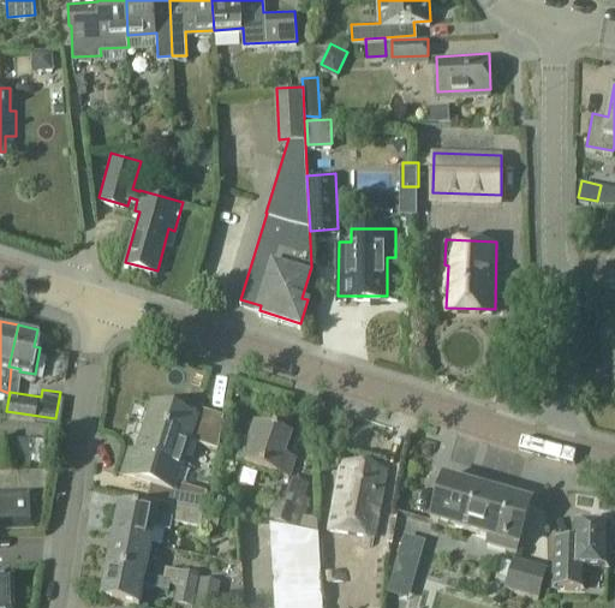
[(196,411),(154,398),(138,447),(131,446),(124,469),(151,478),(147,494),(204,505),(213,459),(183,449),(187,434),(219,445),(225,412),(198,404),(196,411)]
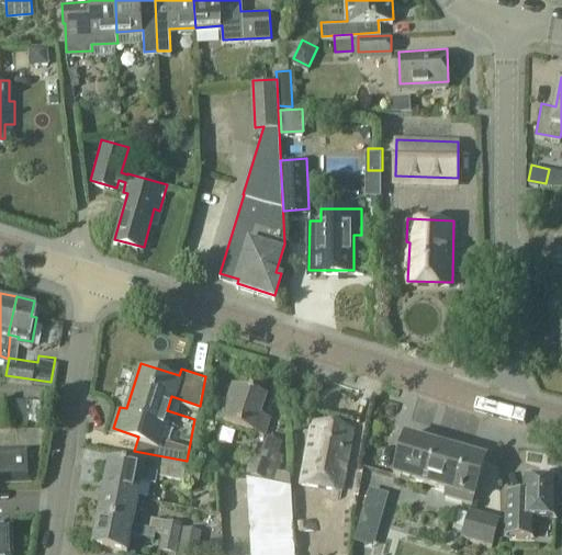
[(244,472),(247,473),(289,482),(289,468),(276,465),(281,450),(278,449),(281,437),(263,431),(270,414),(261,410),(268,392),(240,381),(240,383),(233,381),(226,397),(223,396),(216,415),(258,429),(244,472)]
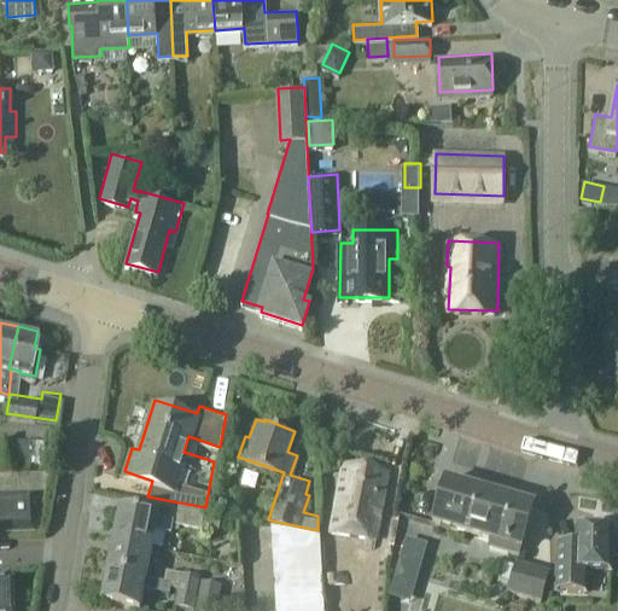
[(0,460),(12,461),(11,444),(11,435),(0,435),(0,460)]
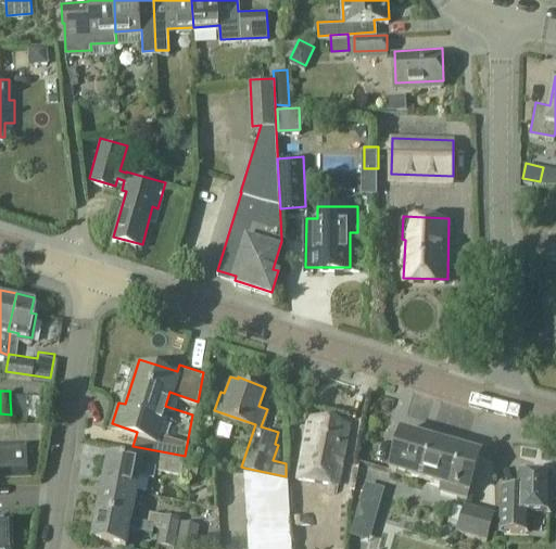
[(337,480),(348,419),(310,412),(299,473),(337,480)]
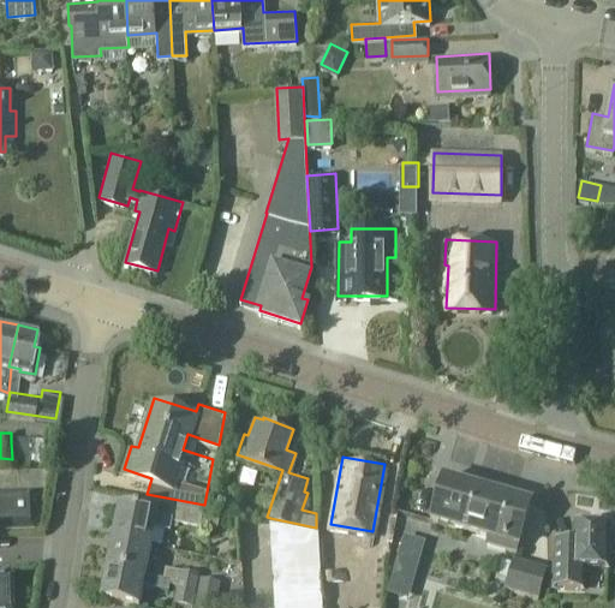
[(41,465),(0,465),(0,481),(42,482),(41,465)]
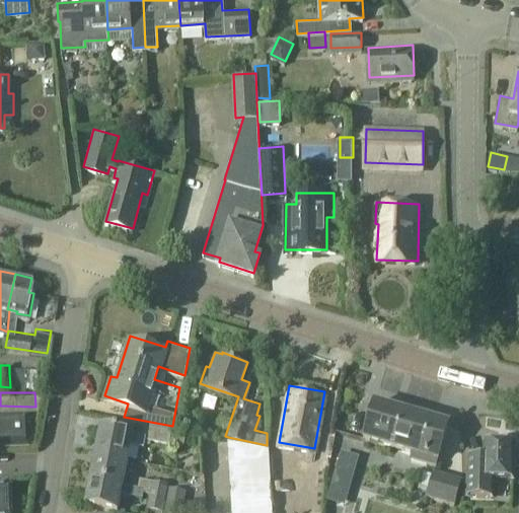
[(400,445),(411,411),(374,399),(364,435),(400,445)]
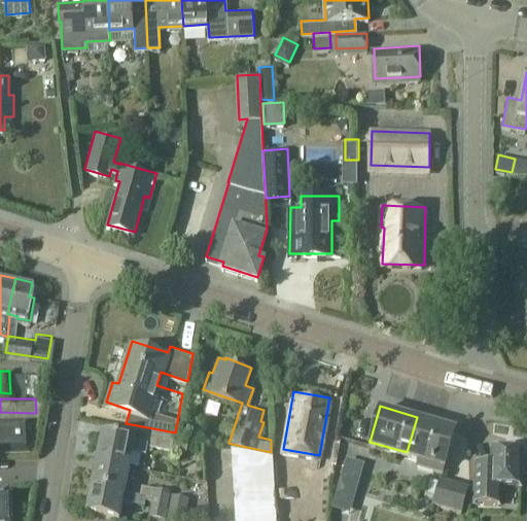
[(417,417),(407,452),(446,463),(456,428),(417,417)]
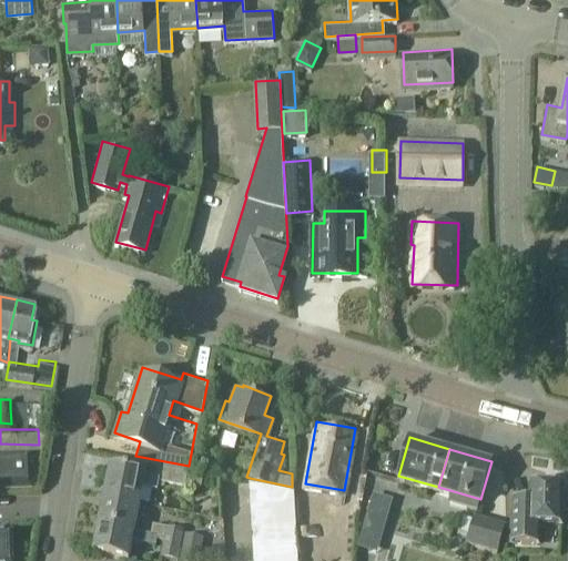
[(28,450),(0,450),(0,482),(29,482),(28,450)]
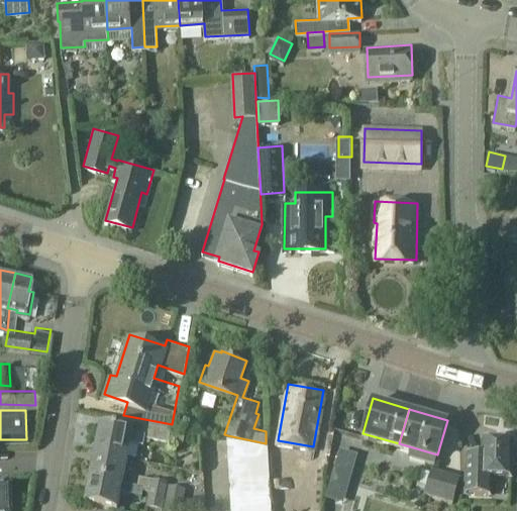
[(95,447),(128,453),(131,439),(140,441),(143,429),(100,421),(95,447)]
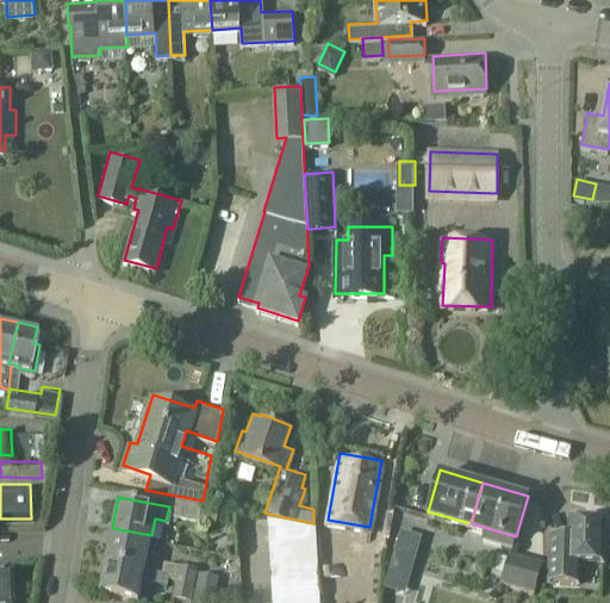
[(315,542),(313,523),(268,514),(269,535),(315,542)]
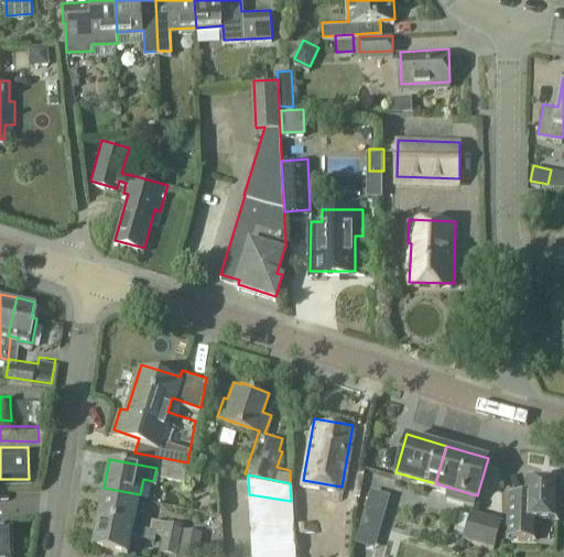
[(556,516),(559,478),(529,477),(528,491),(506,490),(505,536),(535,537),(535,515),(556,516)]
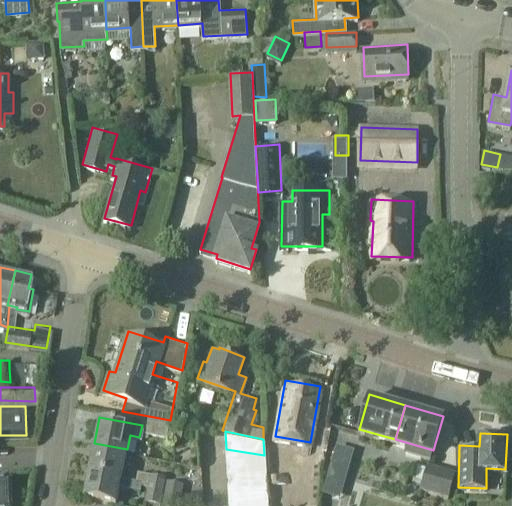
[(337,441),(332,457),(350,463),(354,446),(337,441)]
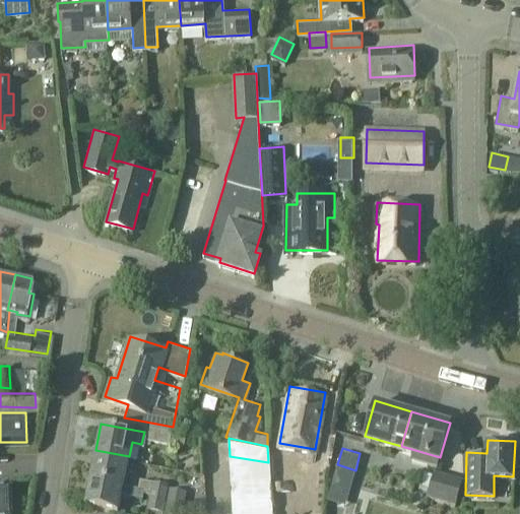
[(124,483),(129,456),(95,450),(90,475),(124,483)]
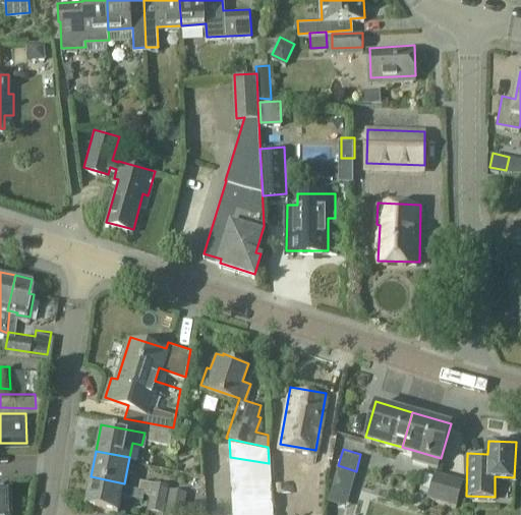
[(269,476),(269,463),(230,457),(231,474),(269,476)]
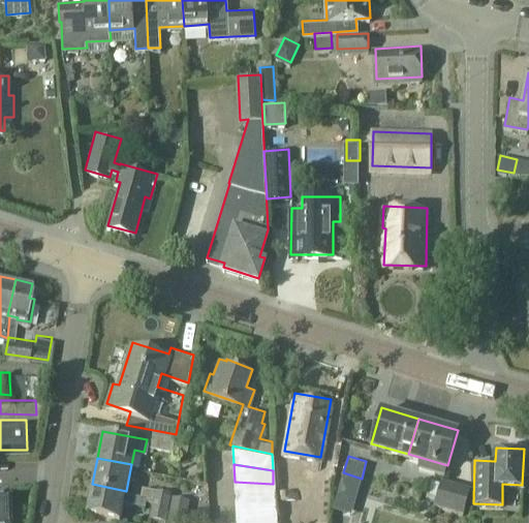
[(464,509),(470,486),(442,478),(435,501),(464,509)]
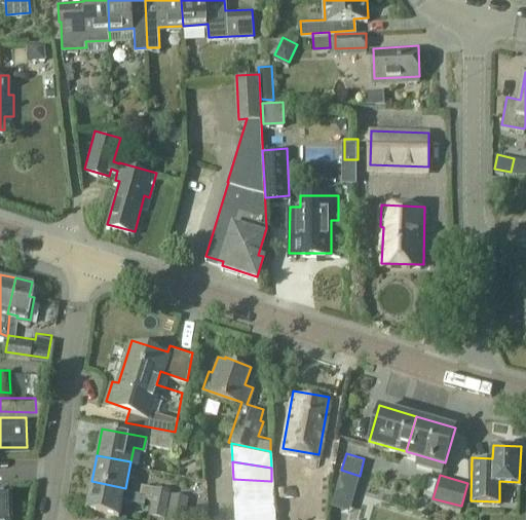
[(272,495),(271,481),(233,479),(235,494),(272,495)]
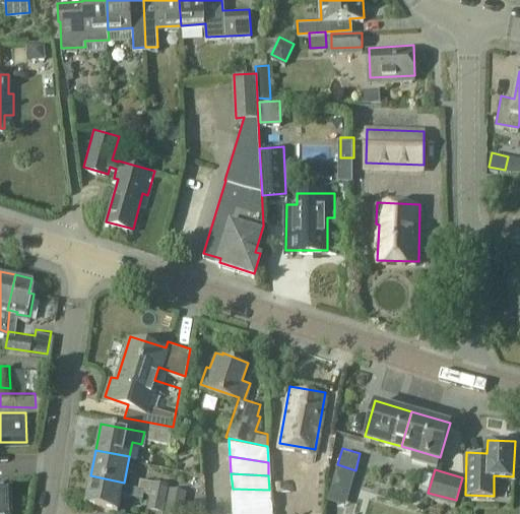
[(119,508),(124,483),(90,475),(85,502),(119,508)]
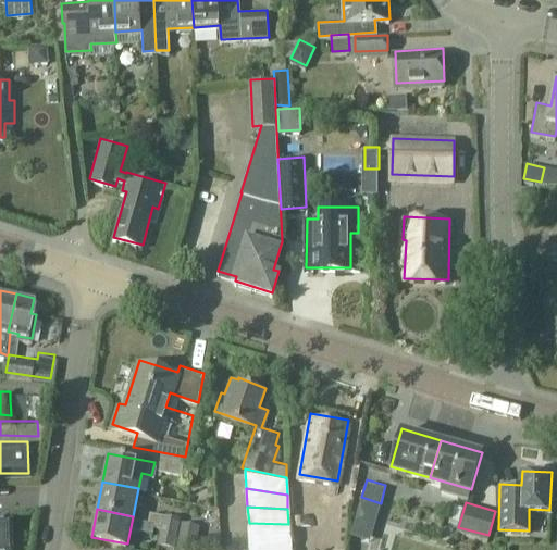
[(163,523),(164,512),(148,509),(146,520),(163,523)]
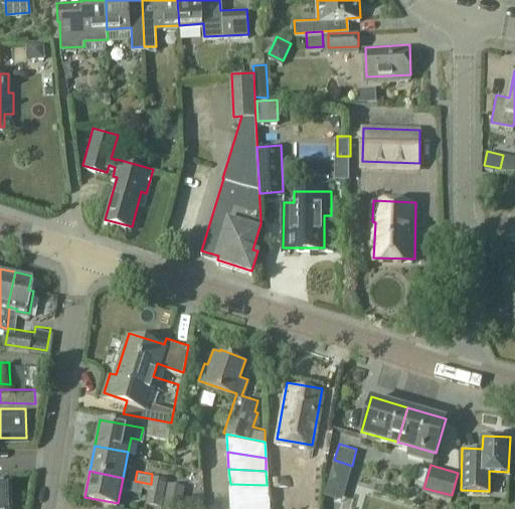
[(152,474),(151,484),(148,501),(160,503),(164,477),(152,474)]
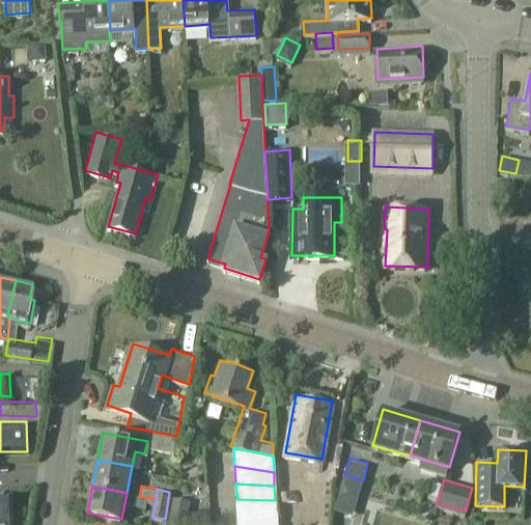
[(10,524),(9,500),(9,494),(0,494),(0,524),(10,524)]
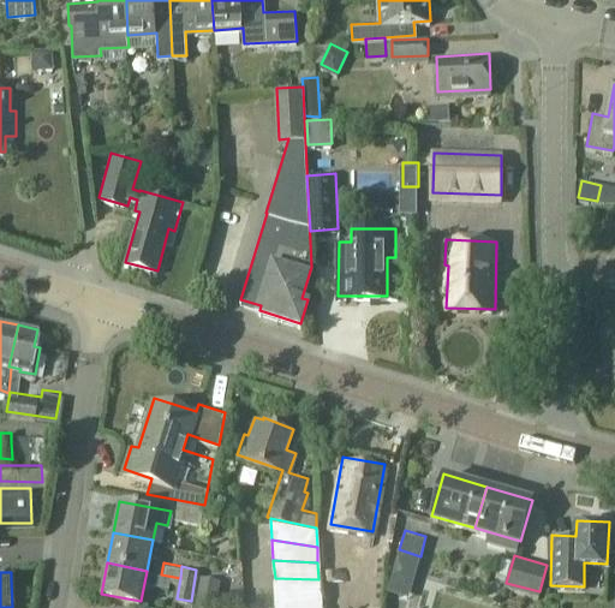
[(213,606),(219,577),(201,573),(195,601),(213,606)]
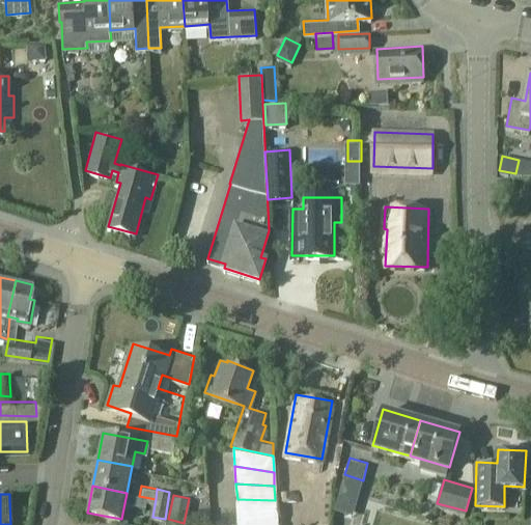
[(276,516),(275,500),(238,499),(239,515),(276,516)]
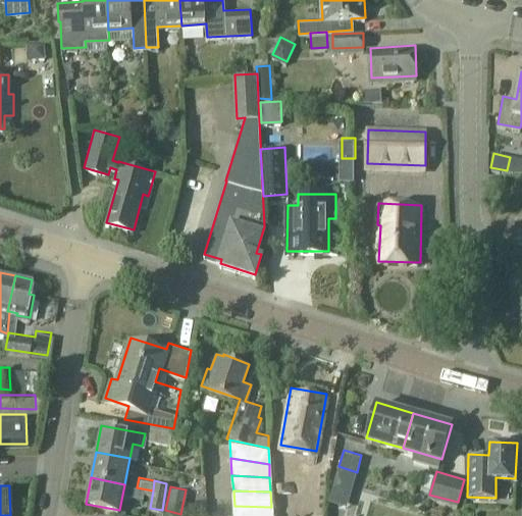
[(207,498),(196,499),(196,510),(207,510),(207,498)]
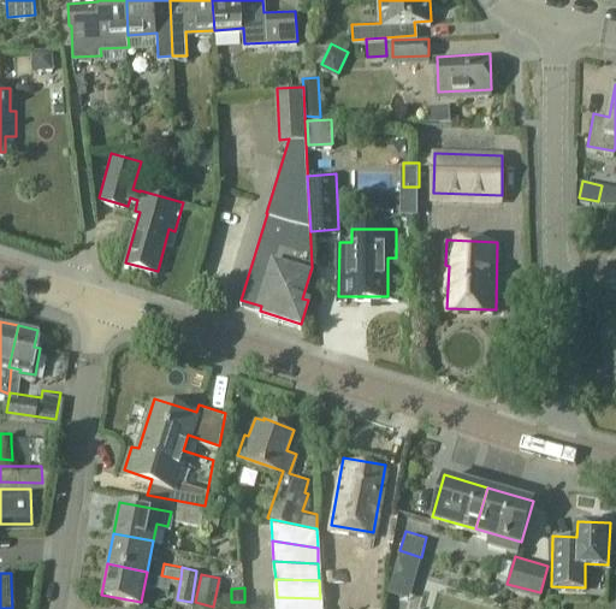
[(320,608),(320,598),(277,597),(276,608),(320,608)]
